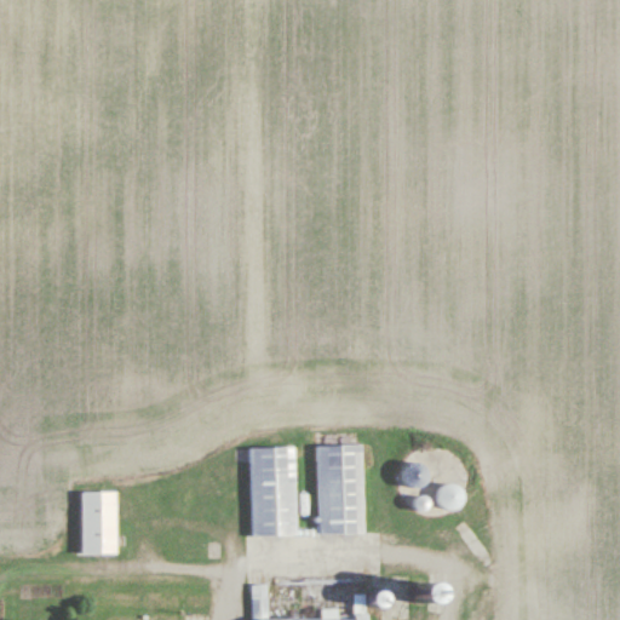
[(361,446),(316,446),(317,535),(362,535),(361,446)]
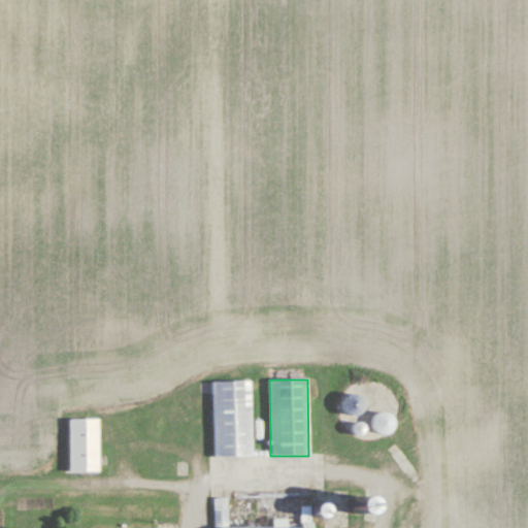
[(211,382),(212,457),(251,457),(250,381),(211,382)]
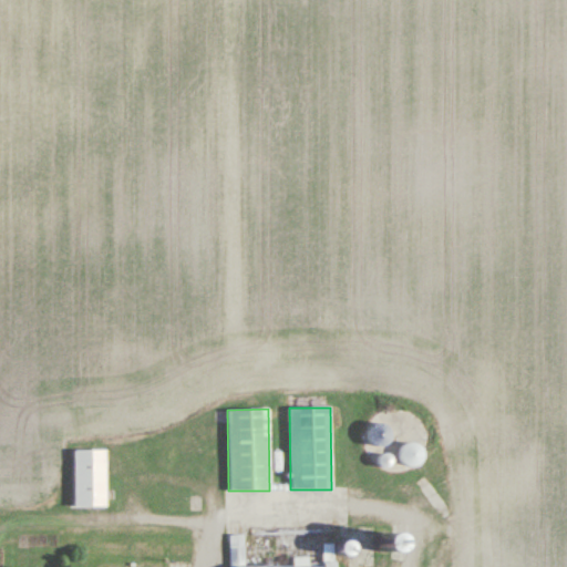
[(73,451),(73,508),(104,508),(104,451),(73,451)]
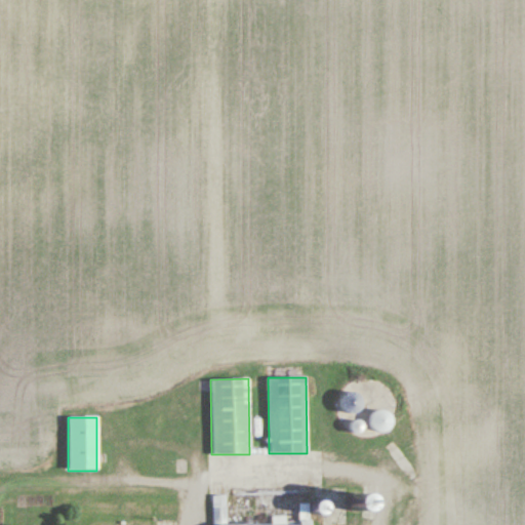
[(232,483),(233,501),(308,500),(308,482),(232,483)]
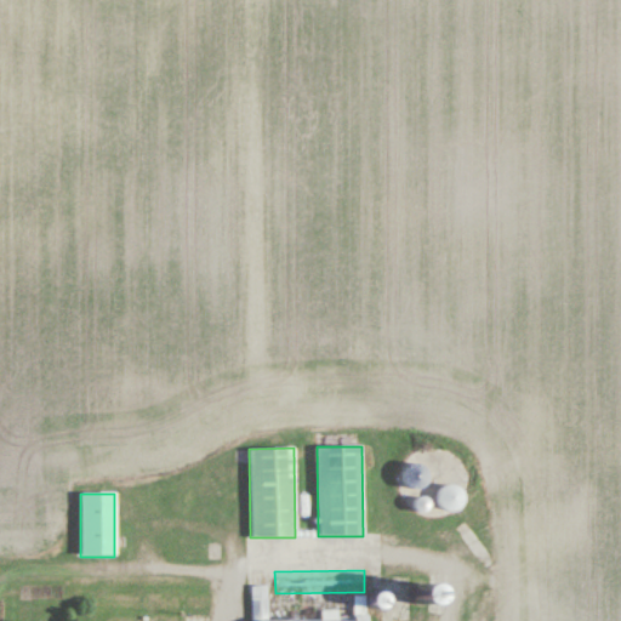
[(416,600),(434,600),(433,581),(415,581),(416,600)]
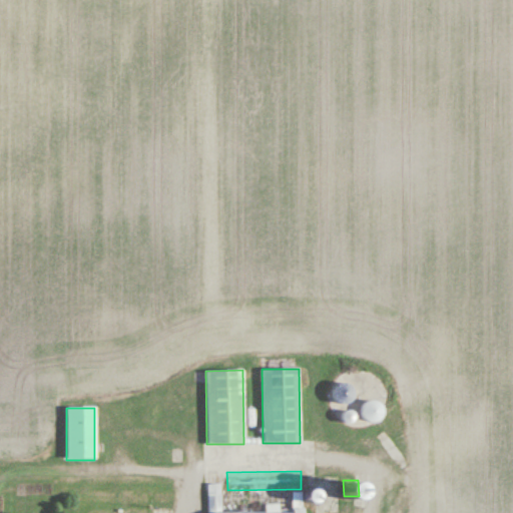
[(294,512),(295,512),(222,512),(220,512),(220,484),(209,484),(209,512),(294,512)]
